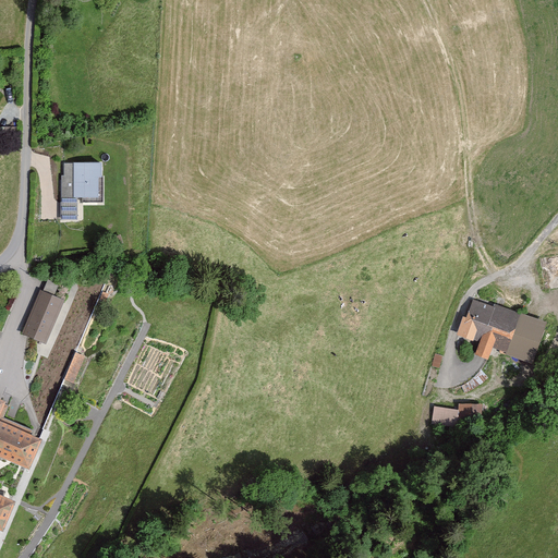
[(15,130),(0,129),(0,143),(15,144),(15,130)]
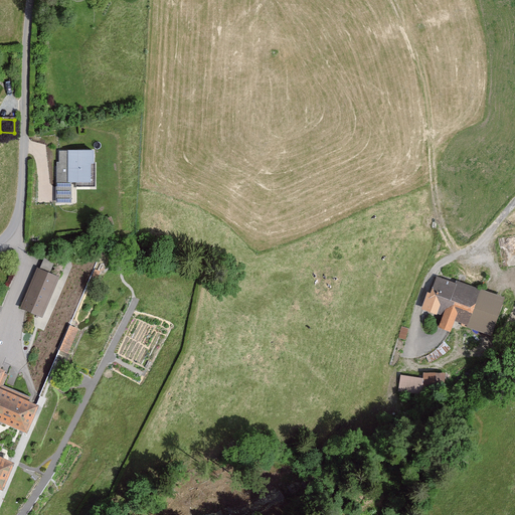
[(93,166),(93,153),(59,153),(59,164),(56,164),(56,203),(71,203),(71,187),(90,187),(90,166),(93,166)]
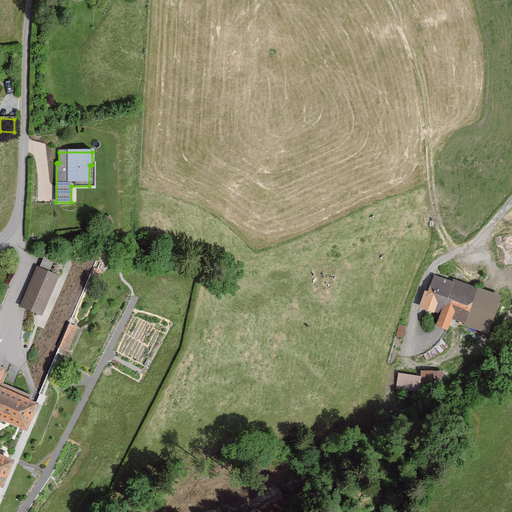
[(111,226),(109,219),(103,221),(105,228),(111,226)]
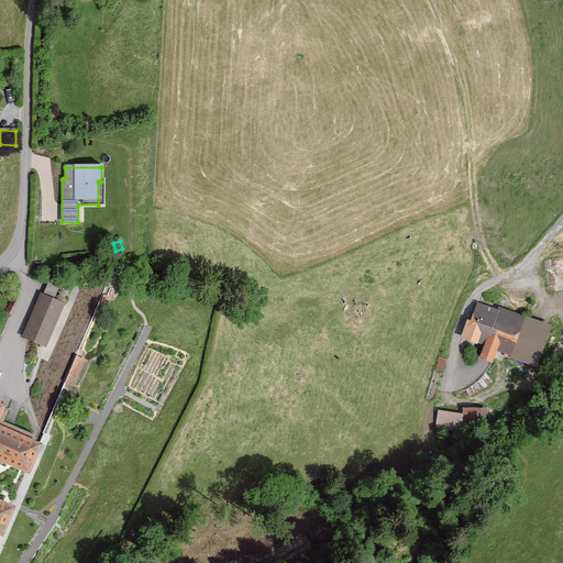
[(74,298),(77,287),(66,284),(64,295),(74,298)]
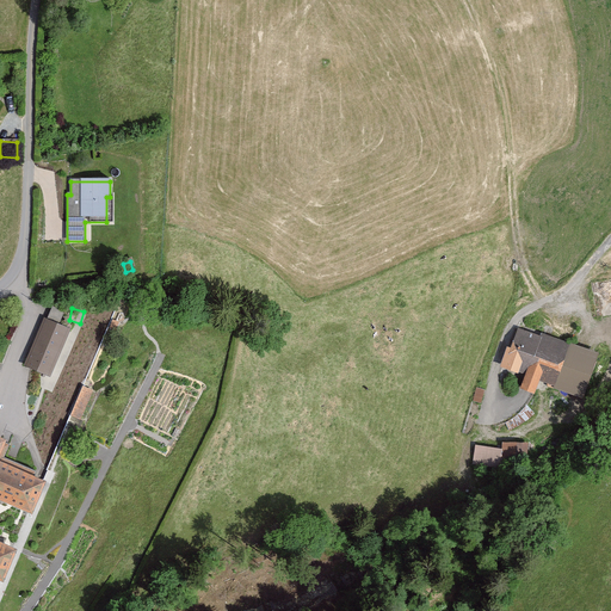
[(48,322),(43,321),(23,368),(50,380),(71,332),(59,327),(63,314),(53,309),(48,322)]
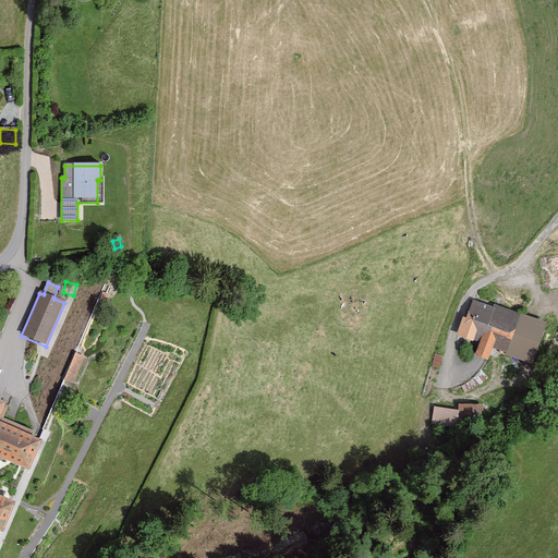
[(532,366),(546,324),(493,306),(493,308),(472,302),(466,320),(462,319),(457,337),(478,344),(474,358),(488,362),(492,350),(505,354),(504,356),(532,366)]
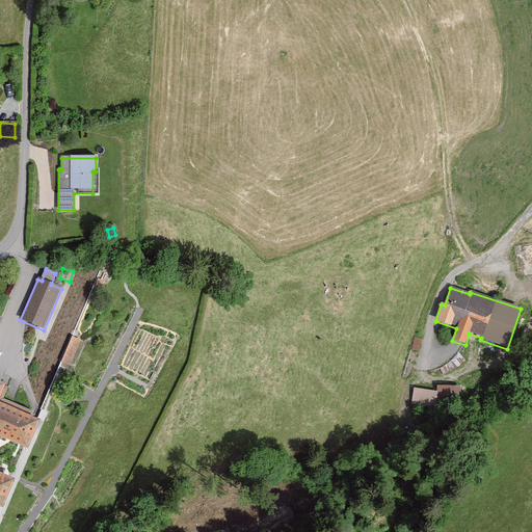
[(59,358),(71,365),(85,339),(75,333),(59,358)]
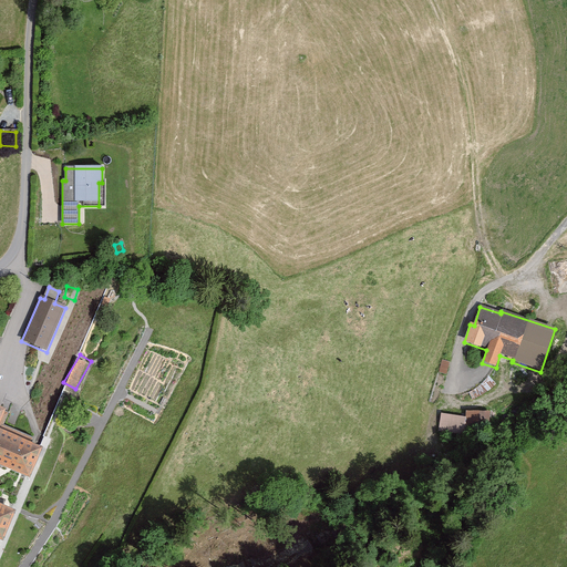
[(42,449),(0,430),(0,423),(6,411),(0,408),(0,540),(2,542),(16,511),(0,504),(0,466),(29,478),(42,449)]
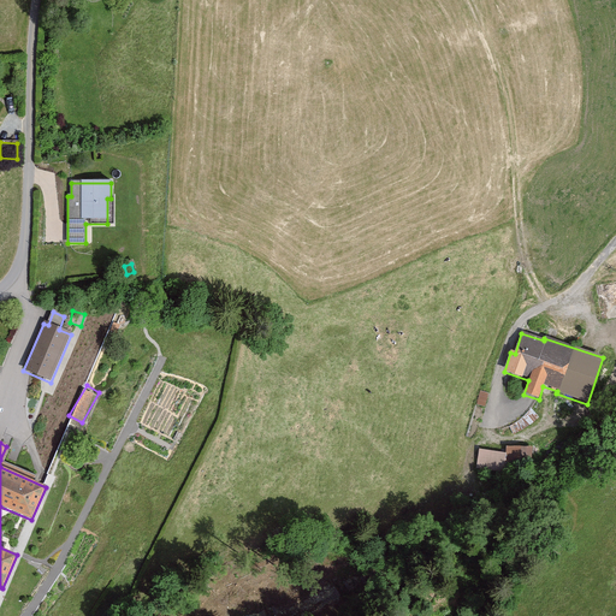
[(502,472),(504,456),(478,451),(475,467),(502,472)]
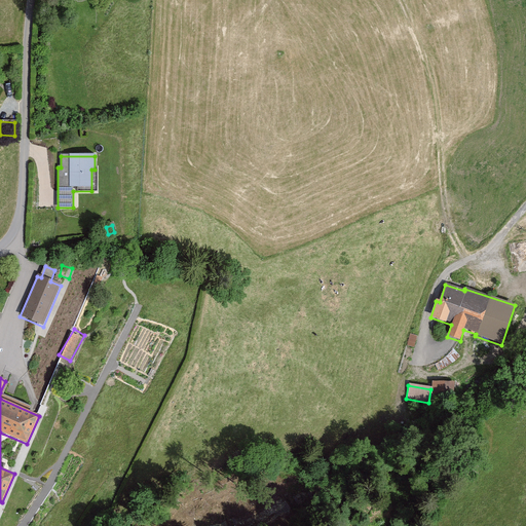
All buildings are outlined.
